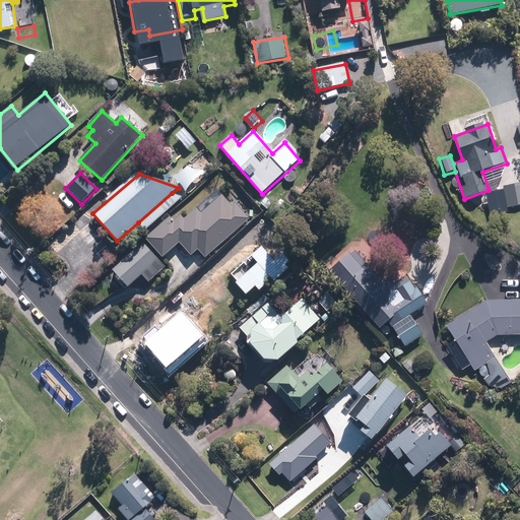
[(519,183),(502,188),(507,208),(519,205),(519,183)]
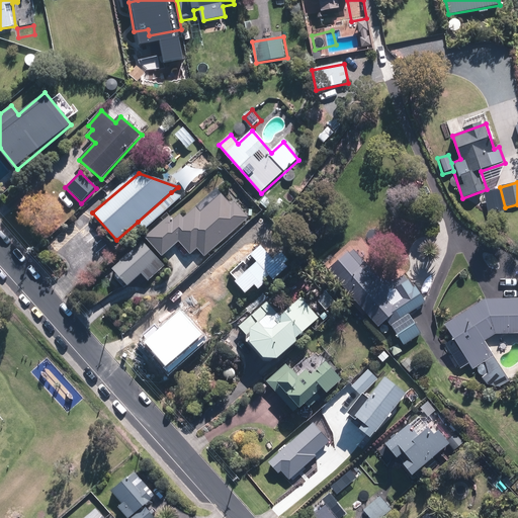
[(164,221),(145,237),(161,256),(178,241),(189,254),(197,248),(204,256),(251,217),(238,201),(233,205),(218,188),(185,217),(181,211),(175,217),(170,210),(162,218),(164,221)]
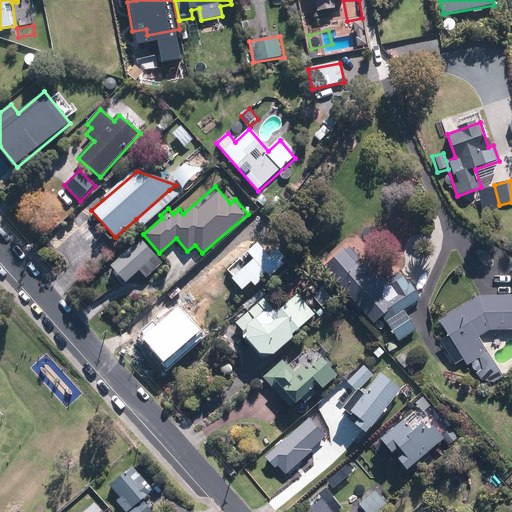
[(180,194),(169,190),(136,219),(143,227),(180,194)]
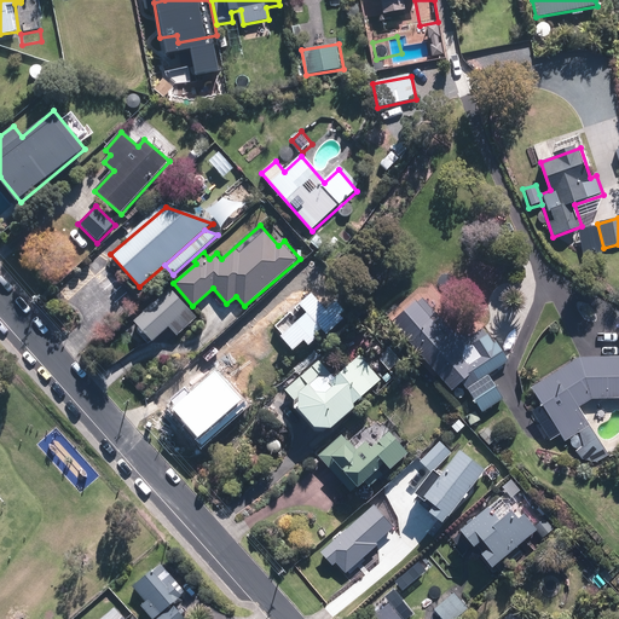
[(324,278),(308,261),(283,284),(300,302),(324,278)]
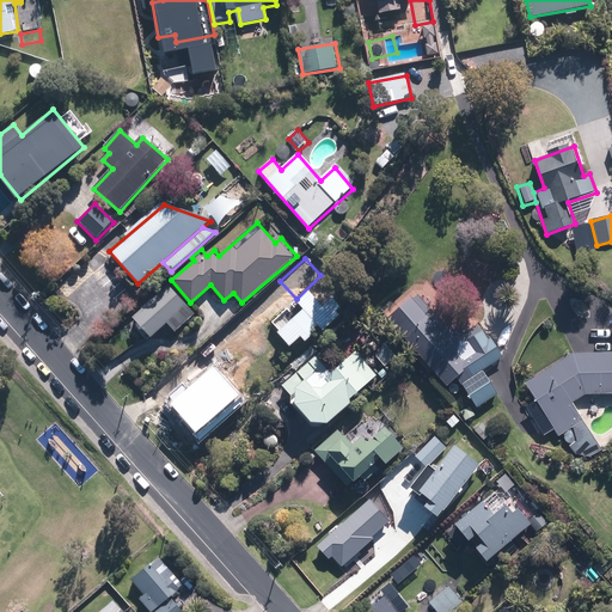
[(412,280),(377,313),(447,390),(456,383),(478,408),(497,391),(481,374),(505,353),(479,324),(465,337),(412,280)]
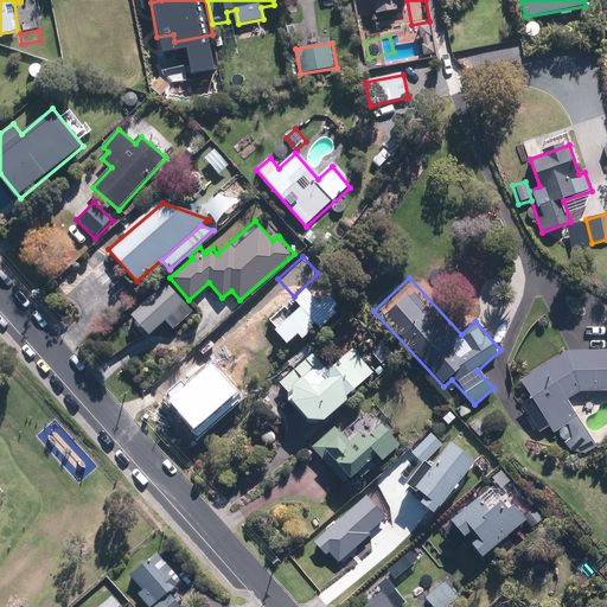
[(196,313),(167,282),(132,314),(152,337),(168,321),(177,331),(196,313)]
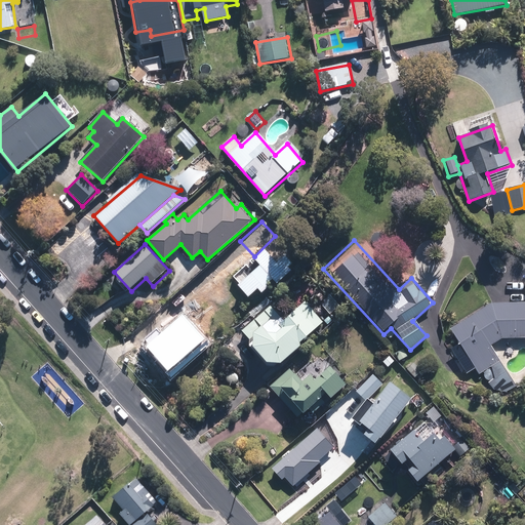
[(277,260),(267,249),(235,278),(251,297),(257,291),(260,294),(271,285),(267,281),(274,275),(279,280),(297,263),(287,251),(277,260)]
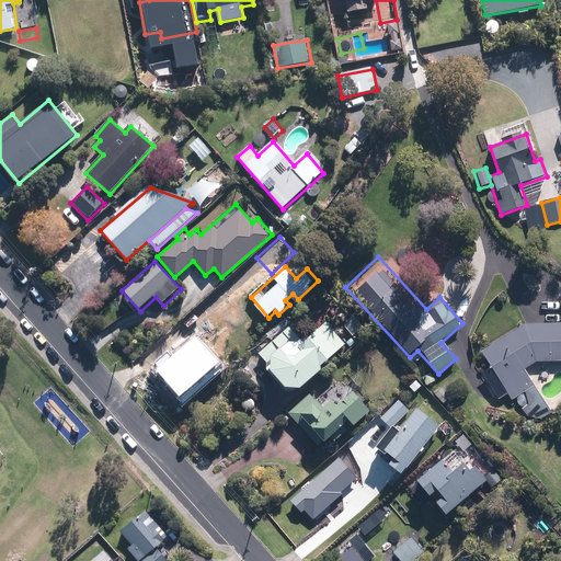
[(304,388),(346,344),(329,322),(297,346),(292,339),(271,355),(272,370),(287,389),(304,388)]
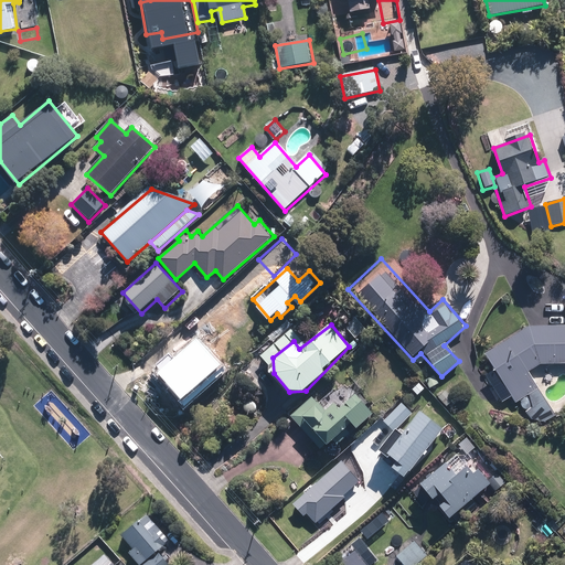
[(564,327),(530,327),(484,354),(513,404),(521,400),(532,419),(545,423),(556,415),(529,373),(542,364),(564,363),(564,327)]
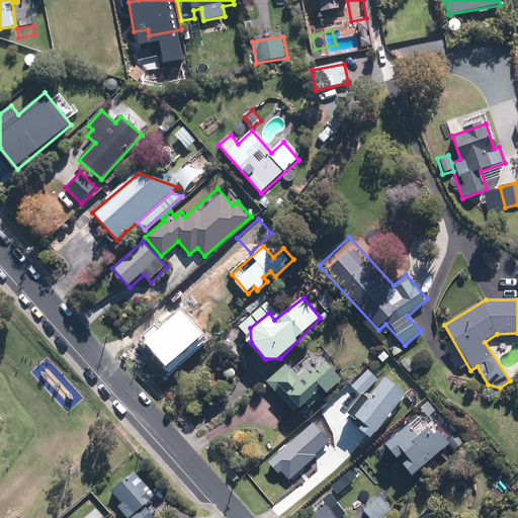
[(406,352),(398,360),(411,372),(419,365),(406,352)]
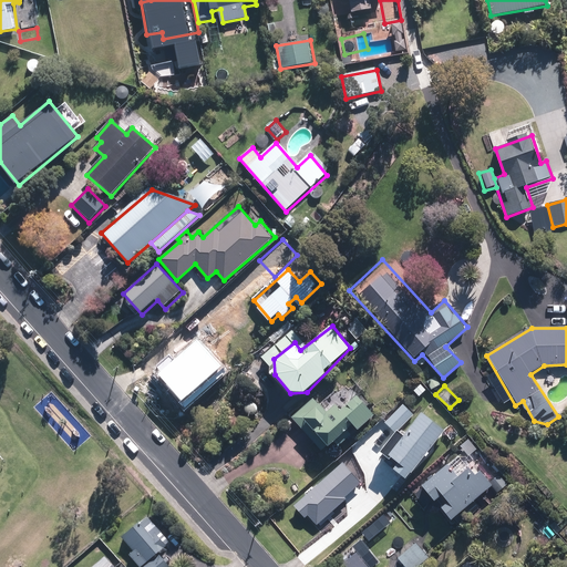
[(317,397),(292,419),(329,457),(378,413),(361,394),(344,410),(334,399),(326,406),(317,397)]
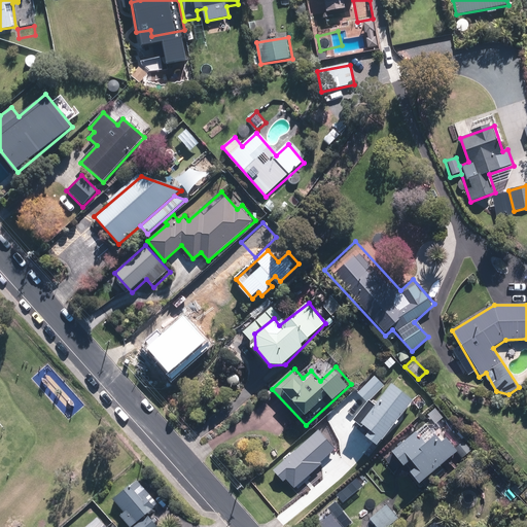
[(375,375),(357,392),(366,401),(384,384),(375,375)]
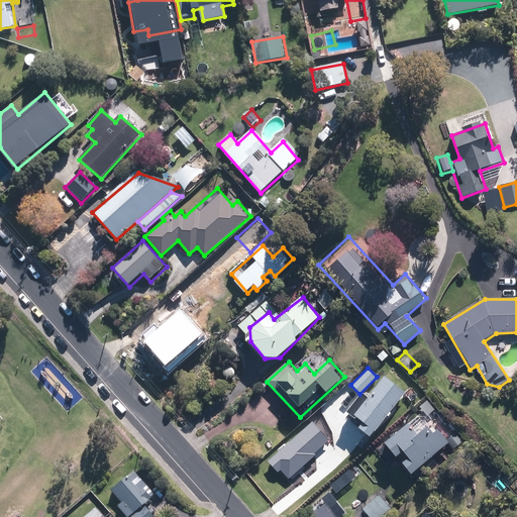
[(371,437),(405,392),(385,376),(368,397),(363,393),(347,412),(363,424),(358,428),(371,437)]
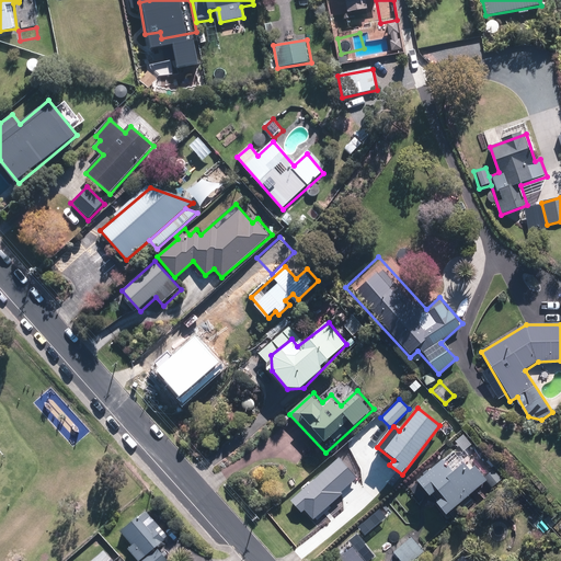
[(444,458),(416,481),(446,515),(489,479),(484,474),(469,456),(454,469),(444,458)]
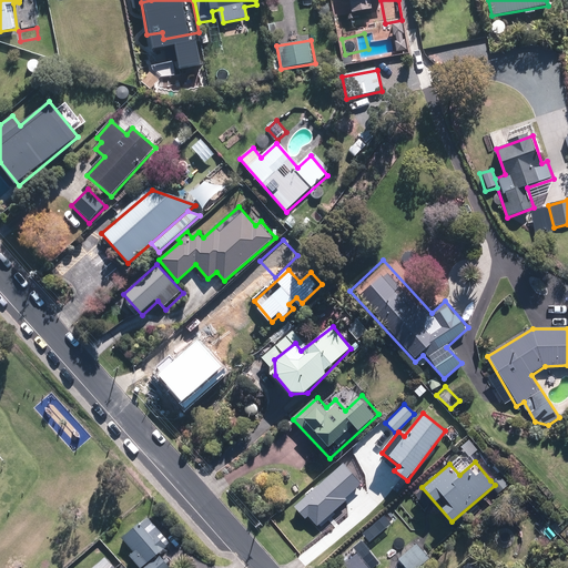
[(490,480),(495,485),(500,492),(510,483),(501,472),(490,480)]
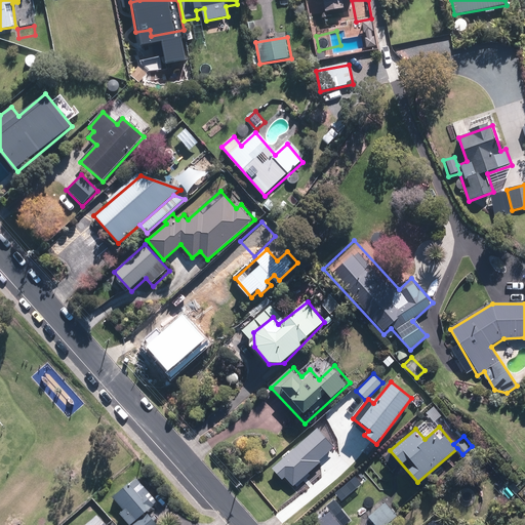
[(158,500),(136,478),(114,498),(124,509),(118,515),(126,524),(157,524),(158,524),(146,511),(158,500)]
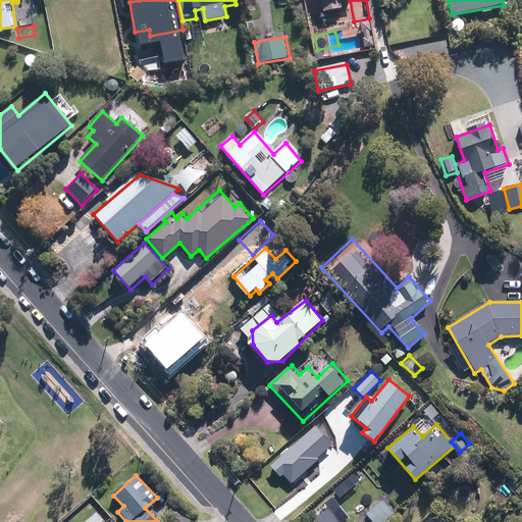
[(383,521),(395,512),(382,500),(366,516),(371,521),(383,521)]
